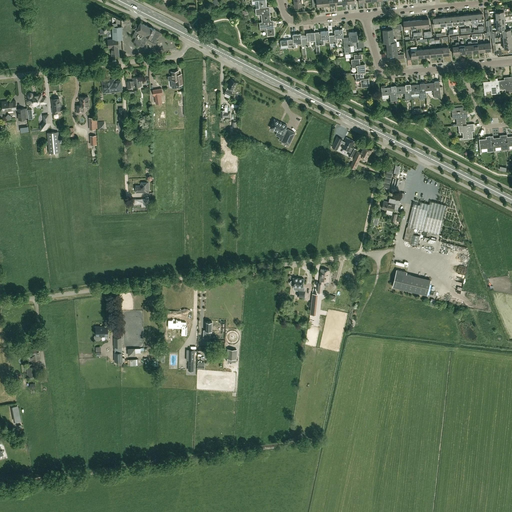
[(270,20),(269,11),(270,11),(270,6),(266,7),(259,7),(255,8),(255,12),(254,12),(255,14),(256,14),(256,15),(261,14),(262,21),(263,21),(270,20)]
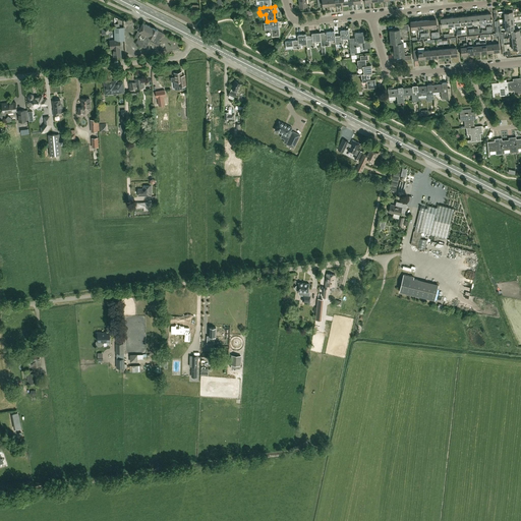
[(510,18),(514,17),(513,11),(512,11),(511,8),(504,8),(504,12),(505,12),(505,19),(510,19),(510,18)]
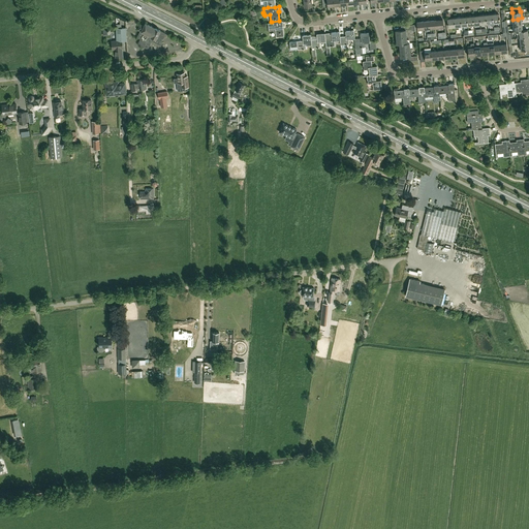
[(279,21),(272,22),(271,22),(268,23),(269,29),(275,28),(276,36),(284,35),(283,26),(284,26),(283,21),(279,21)]
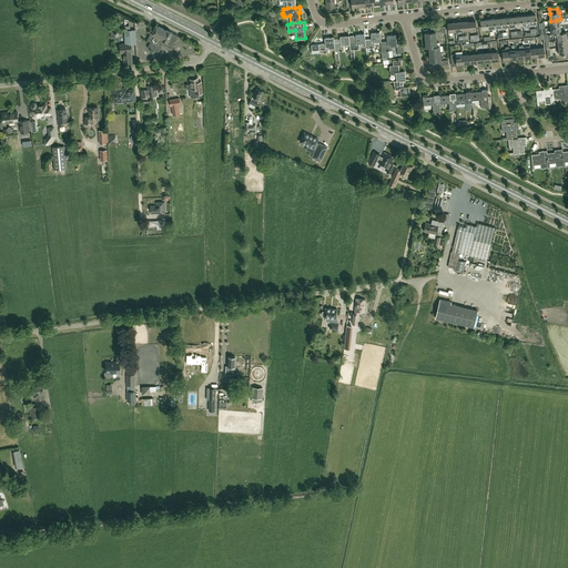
[(166,30),(156,24),(154,28),(150,26),(148,32),(150,33),(146,40),(151,42),(148,48),(154,51),(159,52),(163,43),(172,48),(179,36),(172,32),(166,30)]
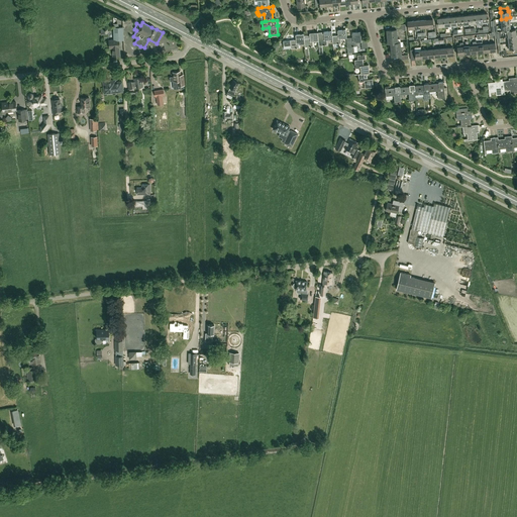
[(511,29),(510,23),(506,24),(506,25),(502,25),(502,31),(506,31),(507,31),(507,30),(511,30),(511,29)]
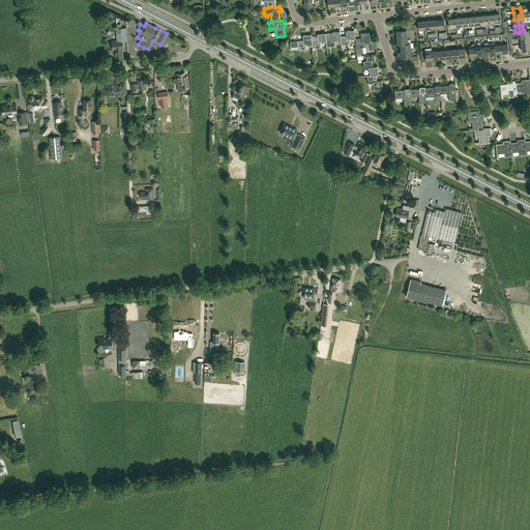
[(398,37),(407,36),(406,30),(413,29),(413,31),(416,31),(415,25),(402,26),(402,28),(401,28),(401,29),(401,30),(396,31),(398,37)]
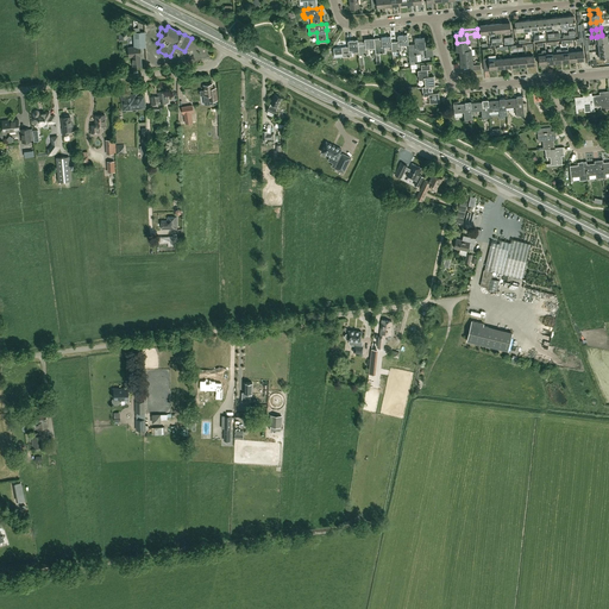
[(142,64),(140,54),(140,52),(140,46),(145,46),(145,32),(133,33),(135,46),(129,46),(130,57),(132,56),(133,66),(142,64)]
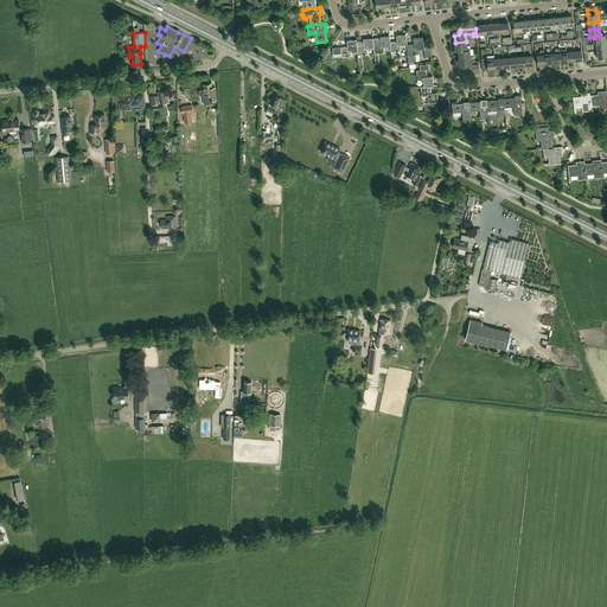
[(390,42),(390,45),(391,51),(400,50),(400,44),(407,44),(406,34),(396,34),(397,40),(390,42)]
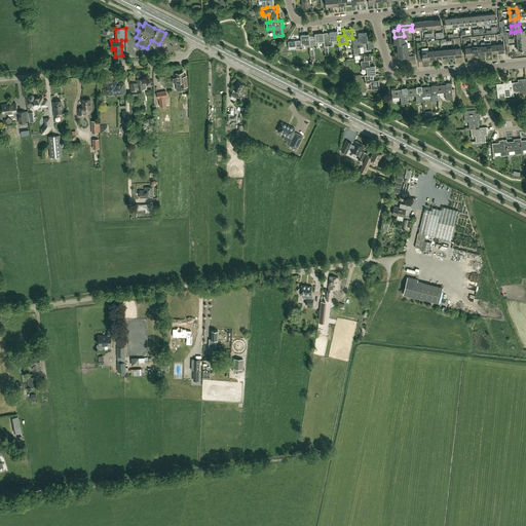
[(520,30),(520,31),(516,31),(516,32),(517,35),(514,35),(514,38),(517,38),(522,37),(521,37),(525,36),(525,30),(520,30)]
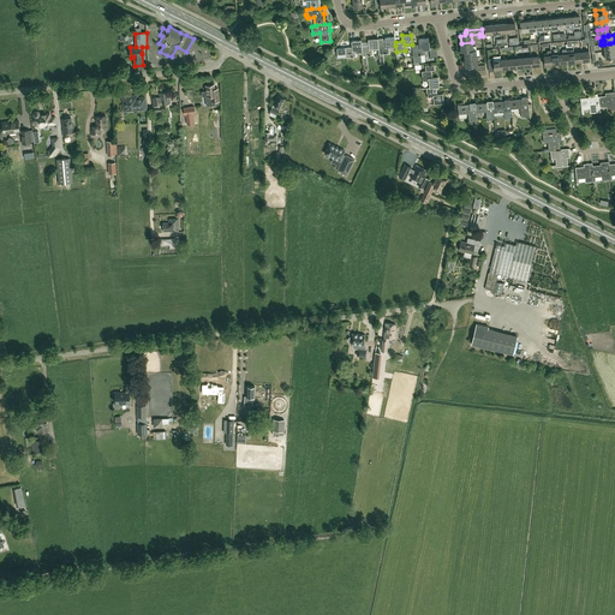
[(395,46),(395,42),(394,36),(384,37),(386,41),(383,41),(383,37),(378,37),(378,43),(378,47),(380,53),(389,52),(388,47),(395,46)]
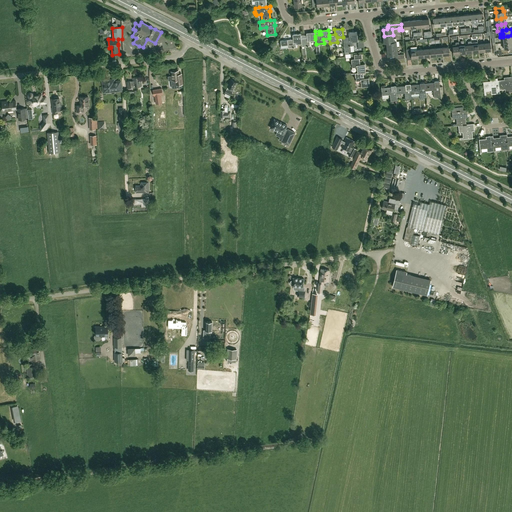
[(307,37),(301,37),(301,41),(301,43),(302,46),(310,45),(309,40),(315,39),(315,36),(315,31),(314,31),(306,32),(307,37)]
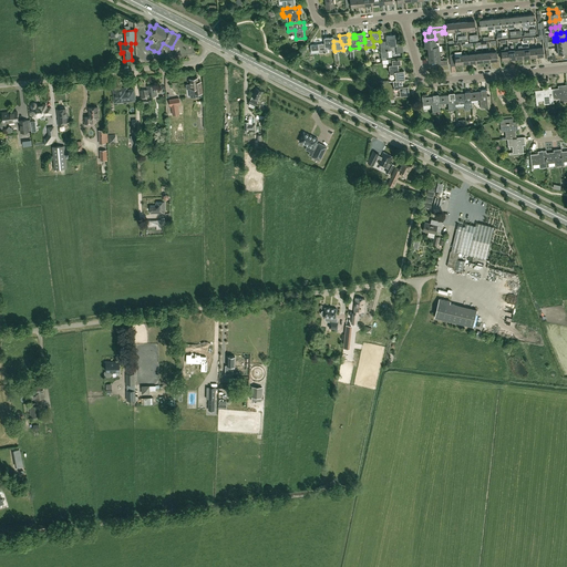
[(390,50),(390,47),(397,45),(395,43),(395,34),(385,35),(387,41),(380,41),(381,58),(387,58),(389,57),(388,50),(390,50)]
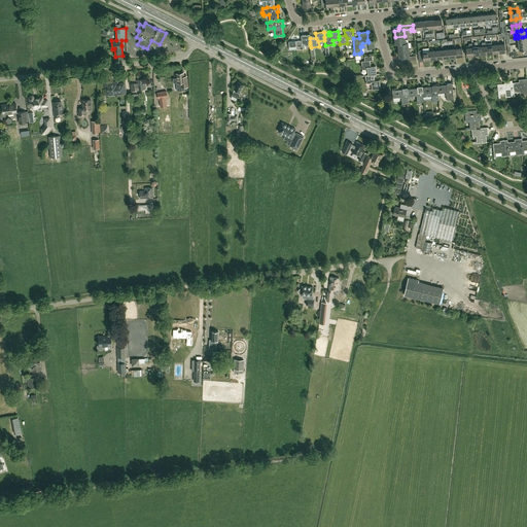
[(310,42),(310,38),(310,34),(301,34),(302,39),(295,40),(288,41),(288,46),(295,45),(296,48),(305,47),(304,45),(310,44),(310,42)]
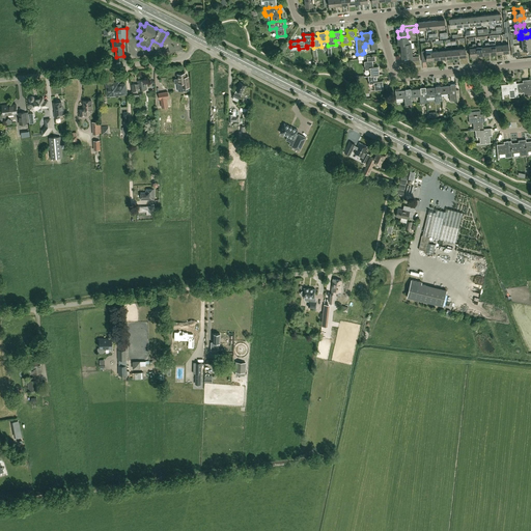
[(411,43),(401,44),(401,45),(401,51),(402,58),(409,57),(409,61),(419,60),(419,56),(412,57),(412,50),(411,44),(411,43)]
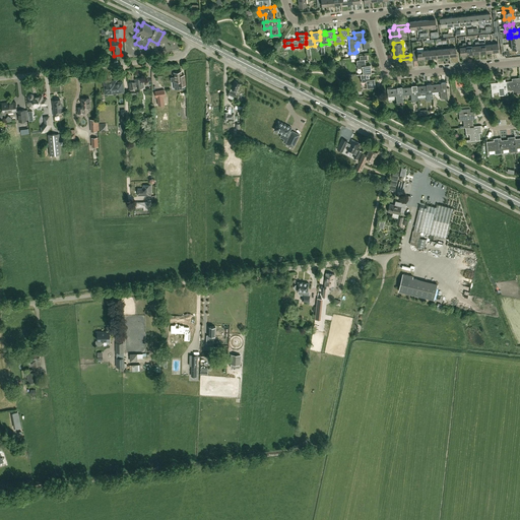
[(425,59),(424,51),(417,51),(417,50),(412,50),(413,57),(417,56),(418,59),(425,59)]
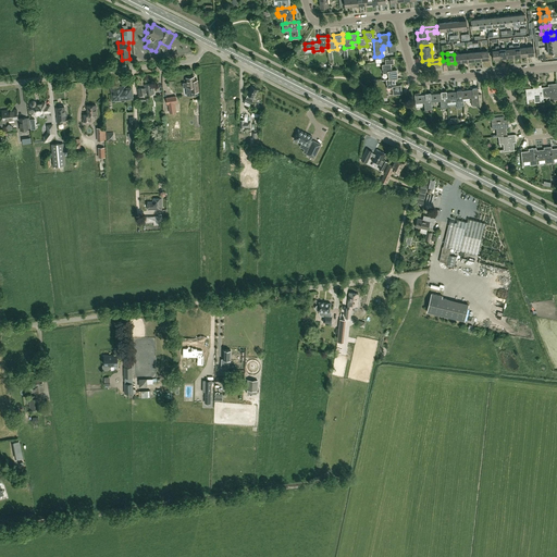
[(390,79),(396,78),(398,78),(397,69),(392,70),(392,64),(394,64),(393,59),(385,60),(385,63),(382,64),(383,73),(388,72),(390,78),(390,79)]
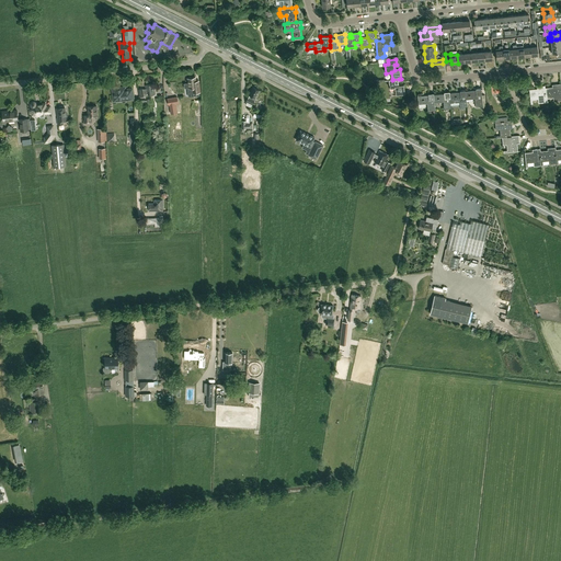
[(189,82),(184,83),(185,88),(187,88),(189,93),(193,92),(193,93),(201,92),(199,87),(199,86),(198,81),(196,81),(195,78),(192,78),(191,77),(190,78),(189,78),(189,82)]
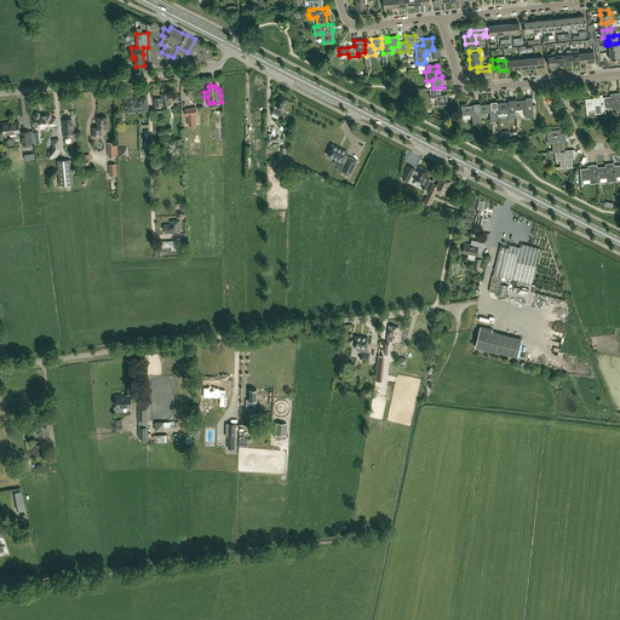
[(434,89),(434,87),(430,89),(431,98),(437,97),(437,104),(448,104),(447,93),(441,95),(441,87),(434,89)]
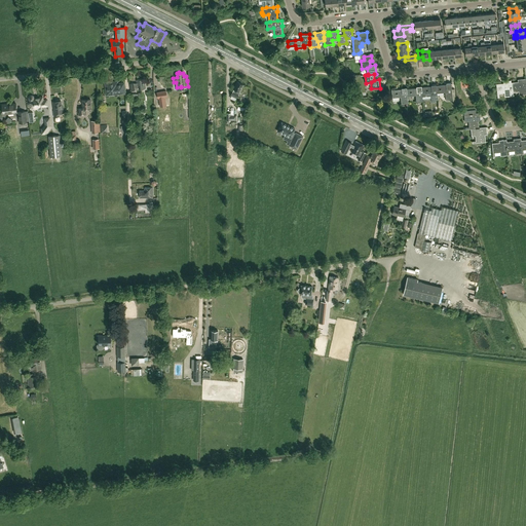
[(146,88),(144,78),(136,80),(137,83),(134,83),(130,84),(132,90),(138,89),(146,88)]
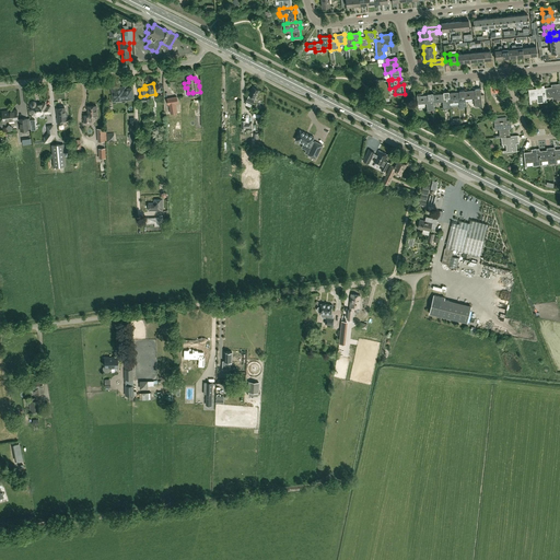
[(545,89),(546,102),(547,102),(547,97),(556,96),(556,101),(559,100),(559,92),(559,84),(555,84),(555,88),(545,89)]
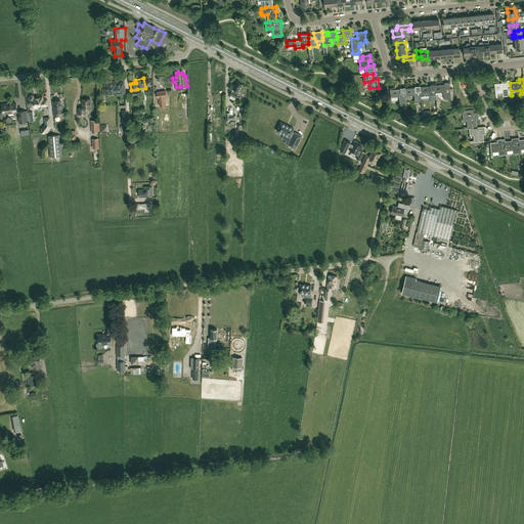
[(510,95),(511,95),(510,83),(510,80),(505,81),(505,83),(495,84),(496,96),(497,96),(497,92),(506,92),(506,95),(510,95)]
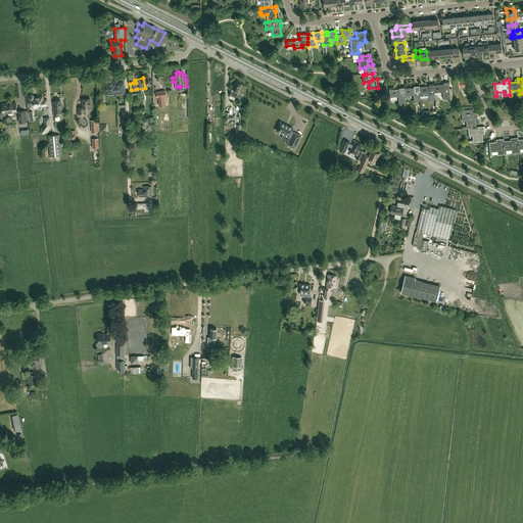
[(235,97),(242,84),(236,81),(232,88),(234,89),(233,92),(231,90),(229,94),(235,97)]
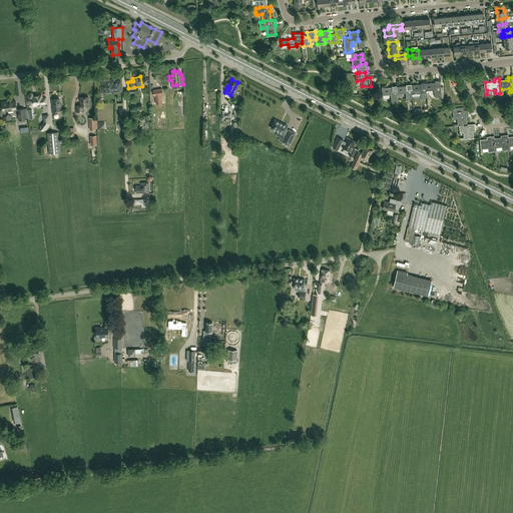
[(121,89),(120,81),(114,82),(114,80),(110,81),(110,80),(103,81),(103,82),(102,82),(102,85),(103,85),(104,91),(121,89)]
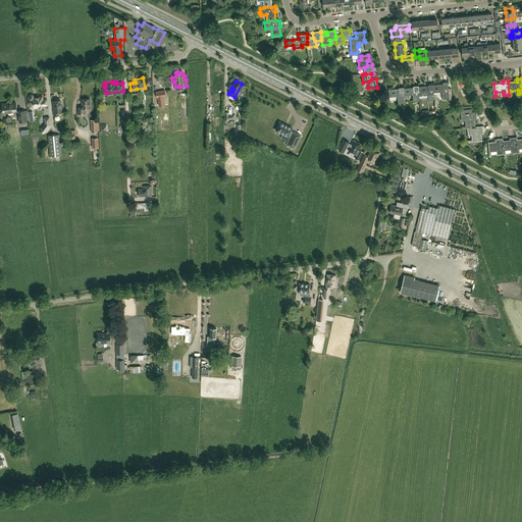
[(442,98),(449,98),(448,83),(442,83),(444,84),(433,85),(434,95),(440,94),(439,92),(441,92),(442,98)]
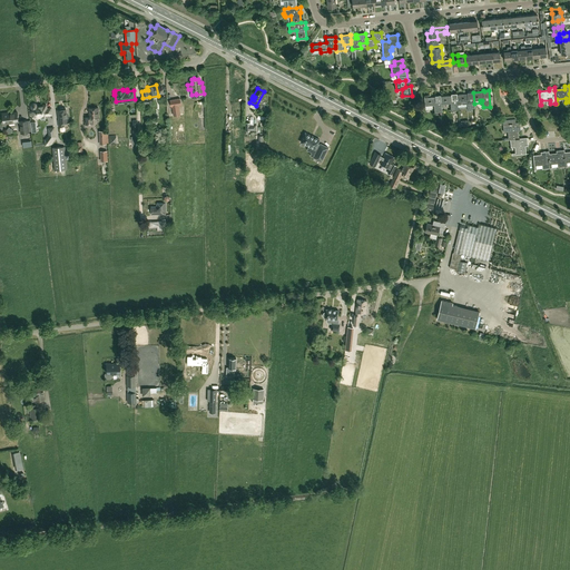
[(458,105),(467,104),(468,109),(469,111),(472,111),(472,108),(474,108),(474,104),(473,92),(473,91),(468,92),(468,94),(457,95),(458,102),(458,105)]
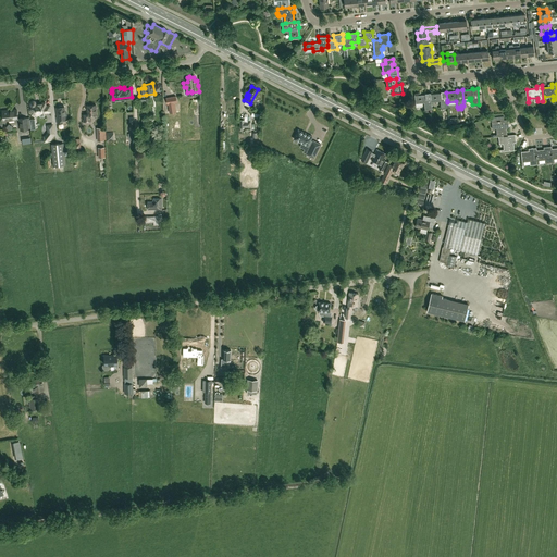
[(447,100),(446,93),(446,91),(442,91),(442,93),(431,94),(432,101),(441,101),(441,108),(448,108),(447,102),(447,100)]
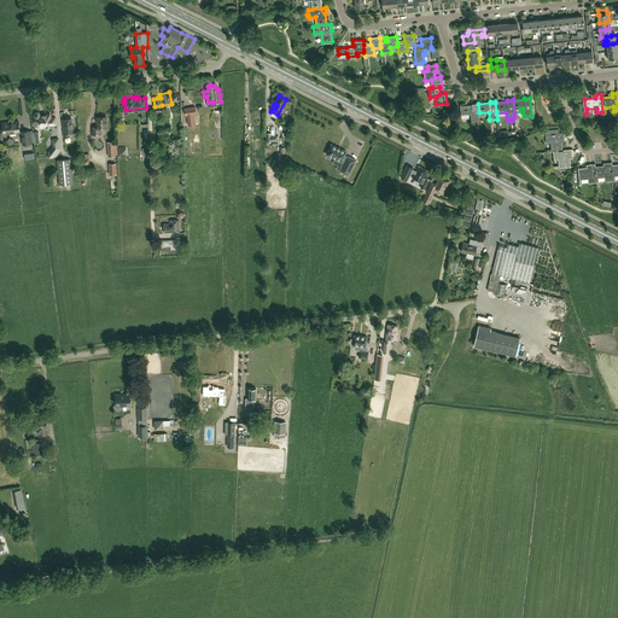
[(479,121),(479,112),(478,104),(478,103),(472,104),(472,105),(460,106),(461,115),(471,114),(472,122),(479,121)]
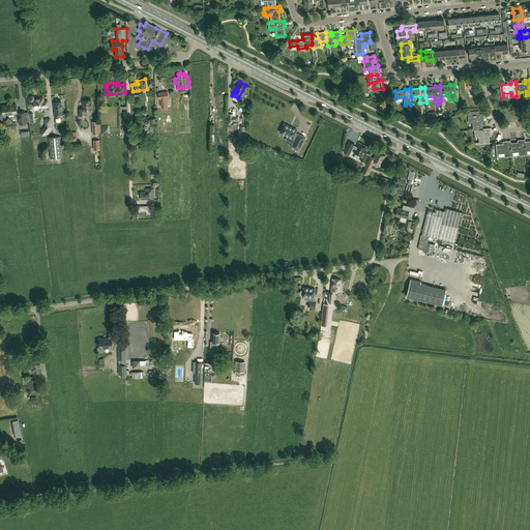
[(168,107),(167,98),(169,97),(168,91),(157,93),(159,99),(160,108),(168,107)]
